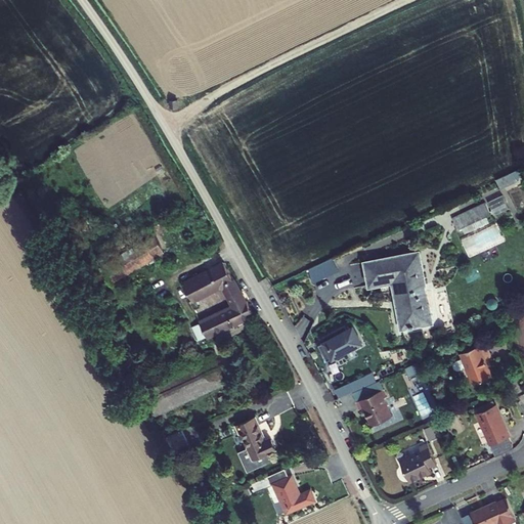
[(500,189),(515,182),(510,173),(496,179),(500,189)]
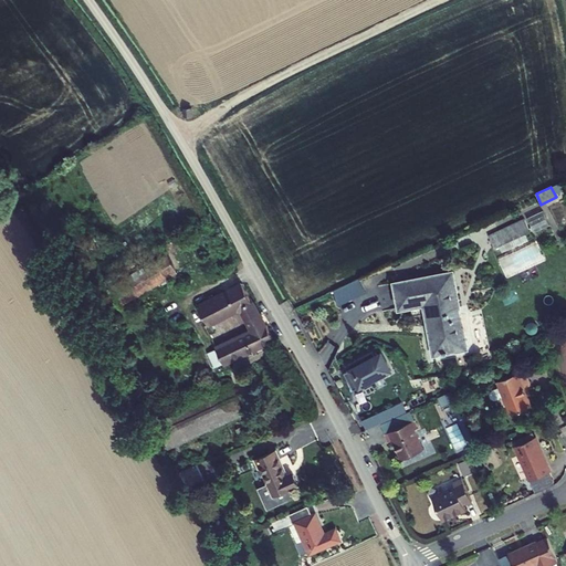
[(543,211),(527,218),(535,232),(551,226),(543,211)]
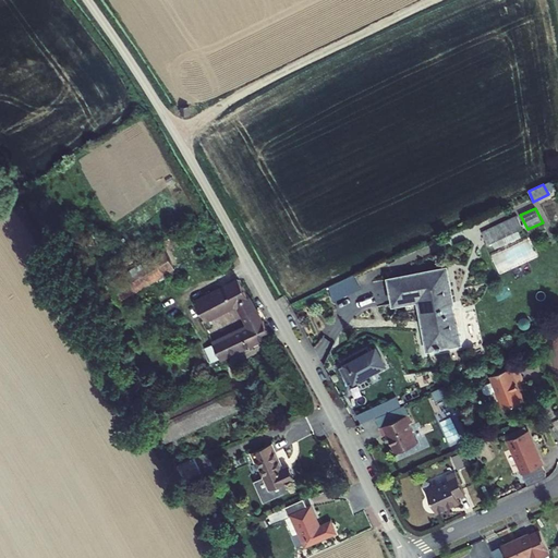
[(488,244),(523,228),(517,216),(483,232),(488,244)]
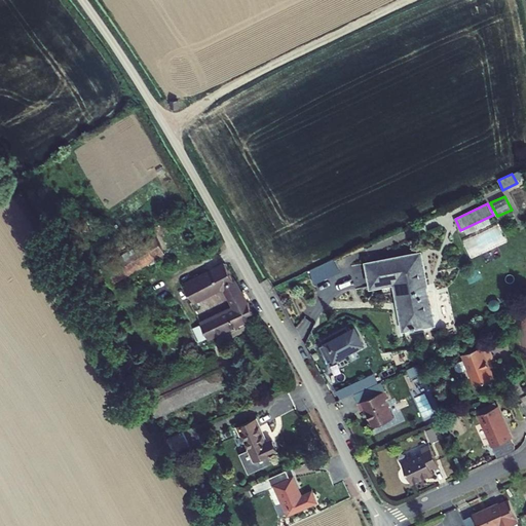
[(499,224),(462,239),(471,258),(508,242),(499,224)]
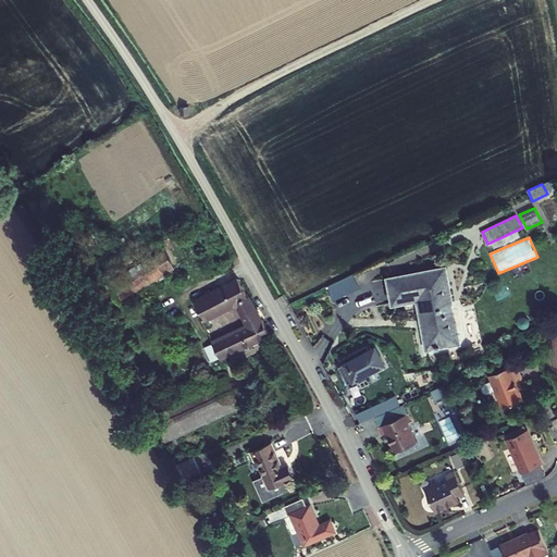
[(418,299),(428,349),(459,343),(445,268),(388,279),(393,305),(418,299)]
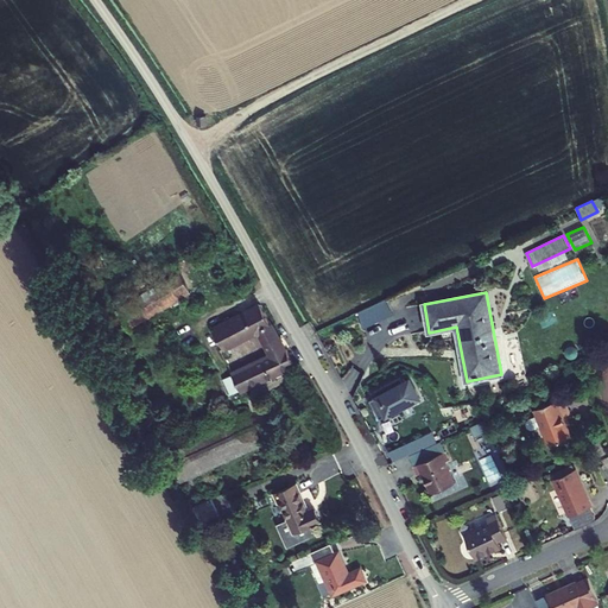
[(386,299),(356,311),(363,327),(393,315),(386,299)]
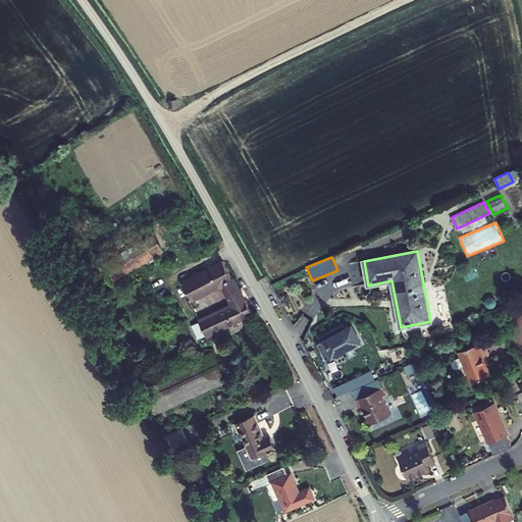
[(181,284),(191,301),(218,286),(222,288),(232,306),(200,322),(206,335),(252,313),(246,300),(245,301),(223,262),(181,284)]
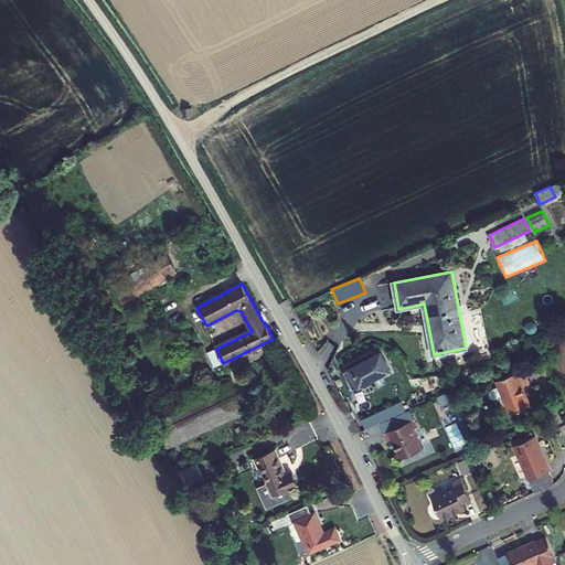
[(208,353),(215,368),(223,363),(216,349),(208,353)]
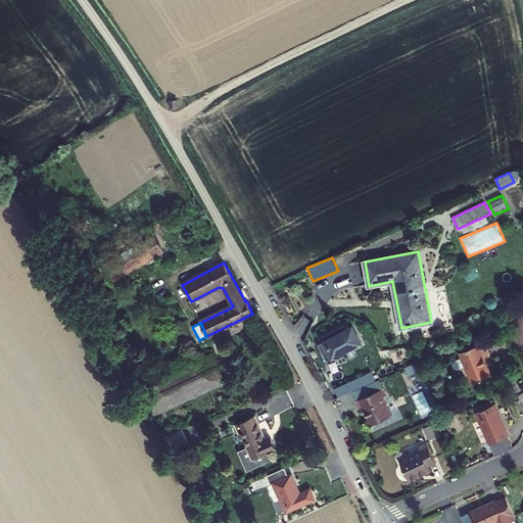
[(346,353),(345,351),(352,347),(353,349),(362,344),(361,342),(362,342),(352,327),(347,329),(344,325),(322,337),(324,341),(319,344),(327,361),(335,357),(336,359),(346,353)]
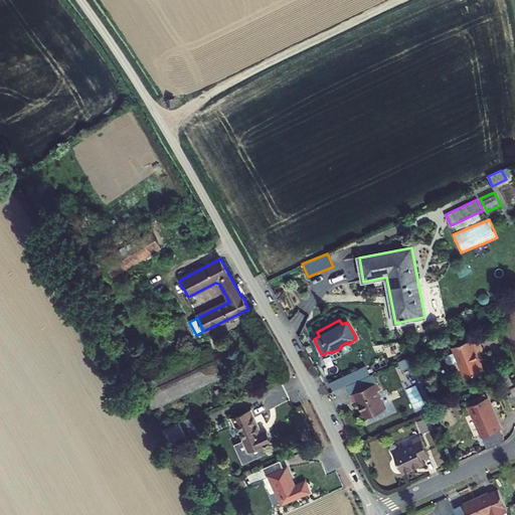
[(483,350),(478,337),(453,347),(455,353),(448,355),(446,360),(449,363),(451,364),(458,361),(465,377),(484,370),(477,353),(483,350)]
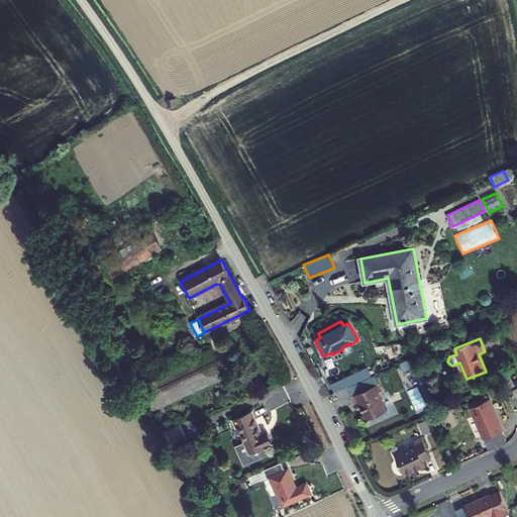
[(352,396),(356,403),(359,402),(368,419),(387,410),(379,393),(382,391),(379,384),(352,396)]
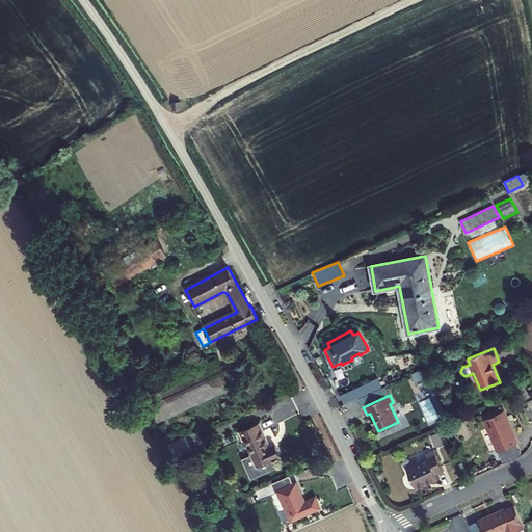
[(484,420),(499,451),(519,443),(504,410),(484,420)]
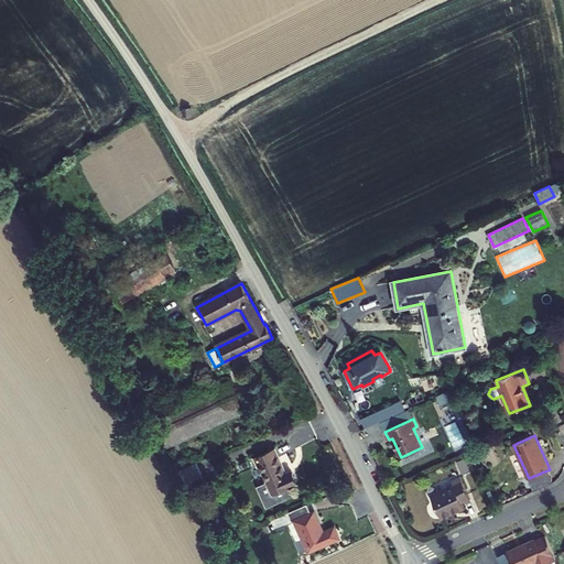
[(297,483),(292,470),(285,474),(274,448),(255,457),(258,466),(260,466),(278,502),(292,496),(288,487),(297,483)]
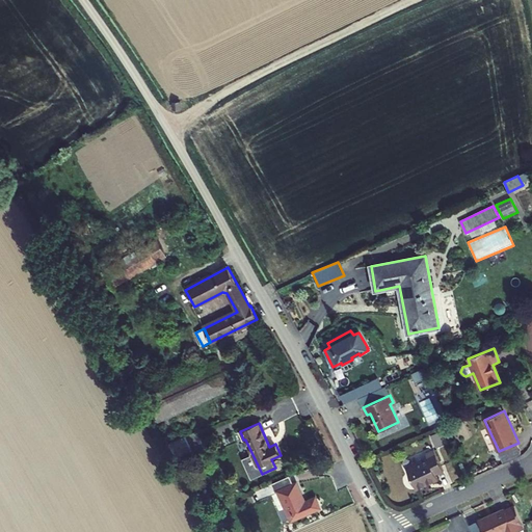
[(174,454),(176,459),(191,453),(185,436),(168,444),(174,454)]
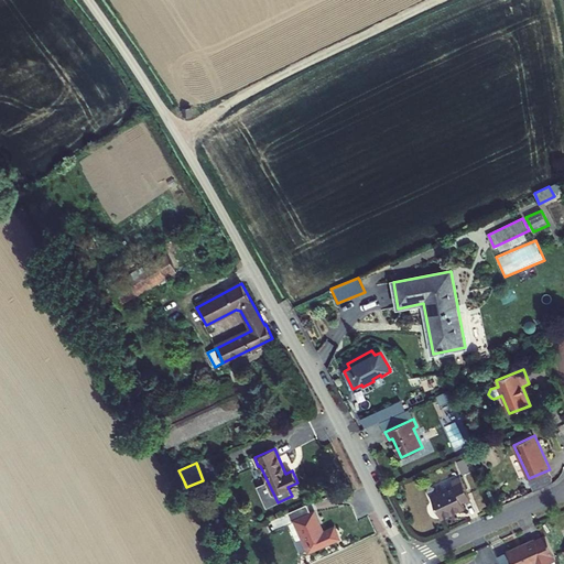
[(461,477),(453,481),(454,485),(431,495),(442,518),(465,508),(463,502),(470,499),(461,477)]
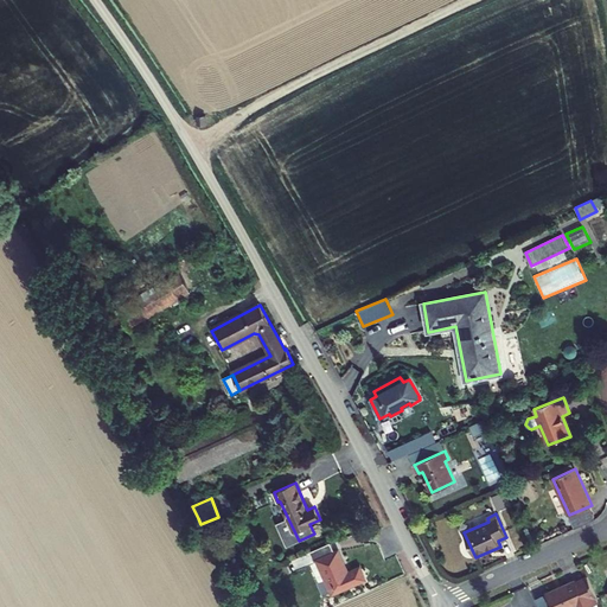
[(292,560),(298,572),(318,563),(326,580),(318,583),(324,595),(331,592),(332,594),(365,580),(359,568),(347,573),(338,550),(334,553),(331,543),(292,560)]
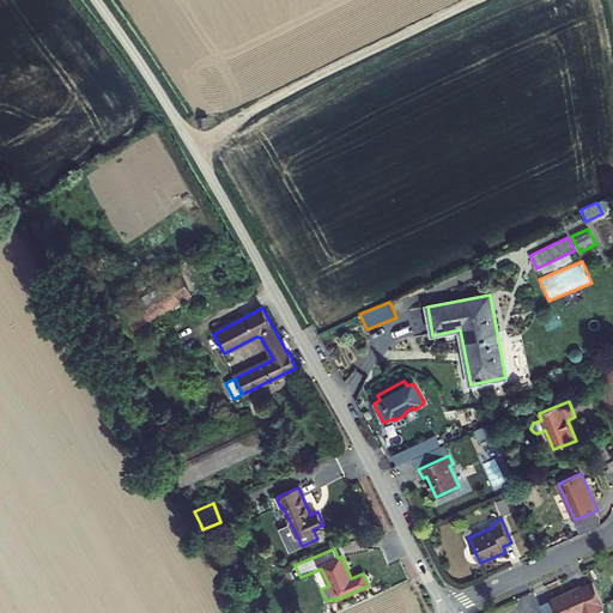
[(551,600),(557,612),(593,612),(604,607),(593,582),(582,588),(581,586),(551,600)]
